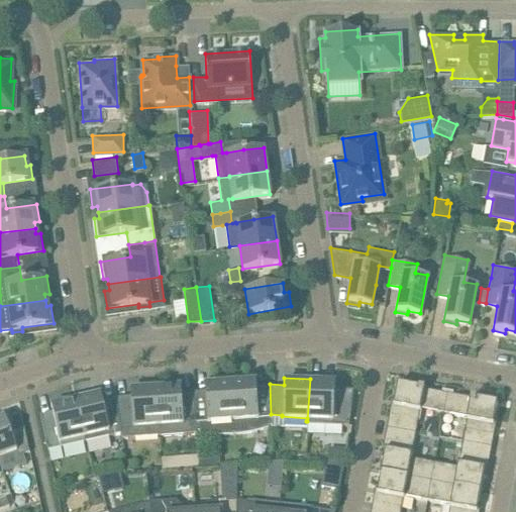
[(230,381),(233,430),(234,430),(234,432),(245,430),(259,427),(268,424),(268,423),(271,422),(271,414),(270,384),(255,385),(255,379),(230,381)]
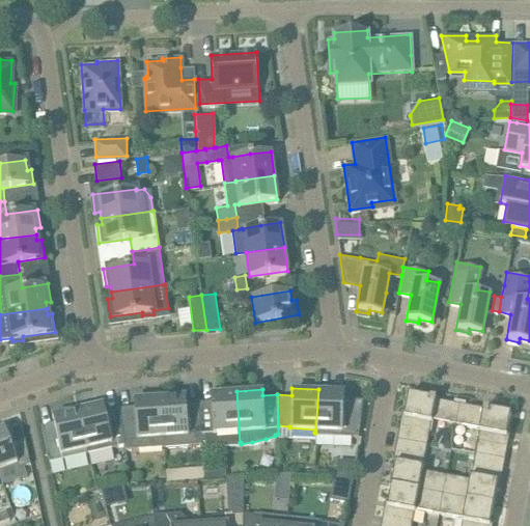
[(318,389),(315,433),(337,434),(358,435),(362,398),(343,397),(343,390),(318,389)]
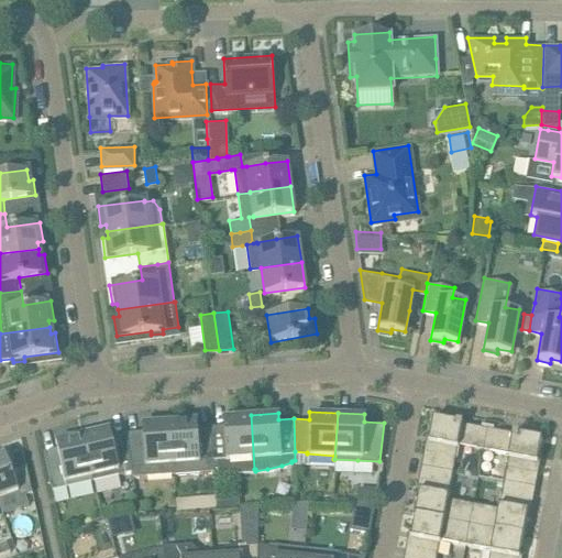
[(210,425),(213,469),(215,469),(213,466),(217,467),(217,469),(237,471),(253,471),(253,469),(254,469),(251,415),(223,417),(223,424),(210,425)]
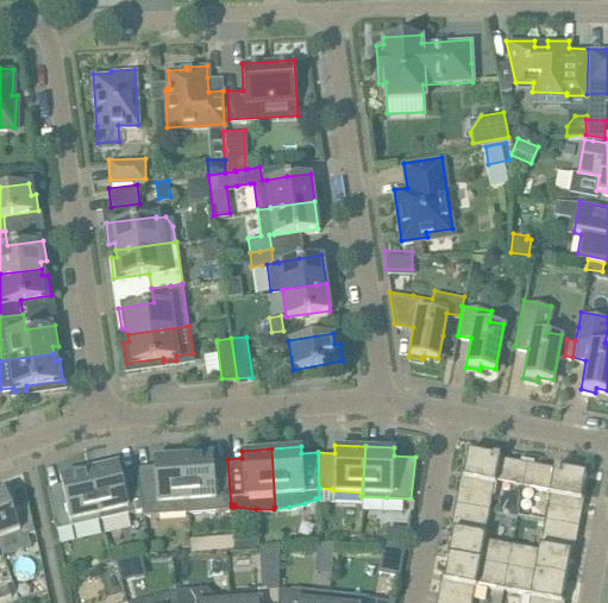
[(481,490),(478,504),(489,507),(495,477),(522,483),(527,459),(520,457),(520,459),(468,448),(464,466),(462,465),(462,468),(464,468),(461,487),(481,490)]
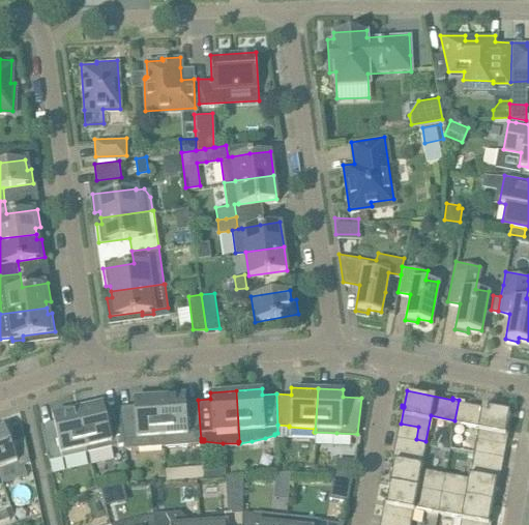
[(159,396),(163,444),(201,441),(198,400),(185,401),(185,394),(159,396)]
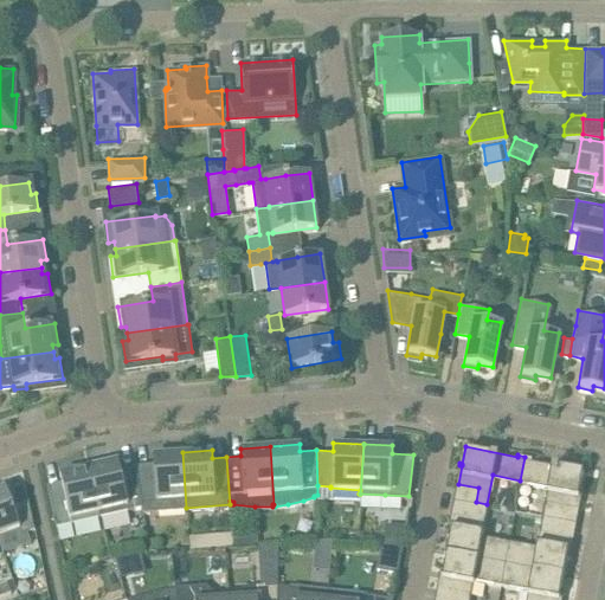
[(142,505),(142,510),(186,508),(182,452),(152,455),(153,462),(135,463),(139,491),(140,491),(142,505)]
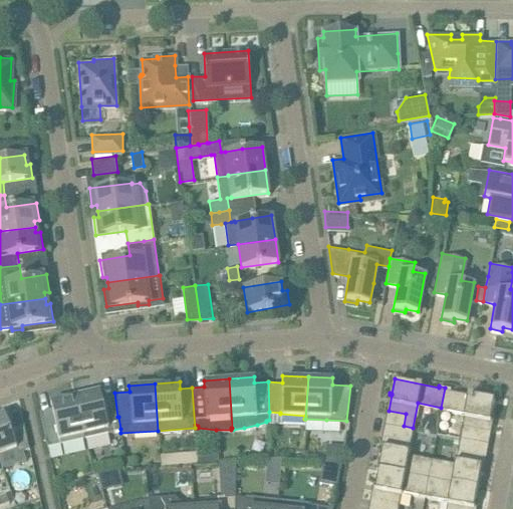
[(450,389),(445,388),(441,408),(464,412),(459,437),(469,439),(471,427),(488,430),(491,414),(493,414),(494,413),(491,412),(494,398),(450,390),(450,389)]
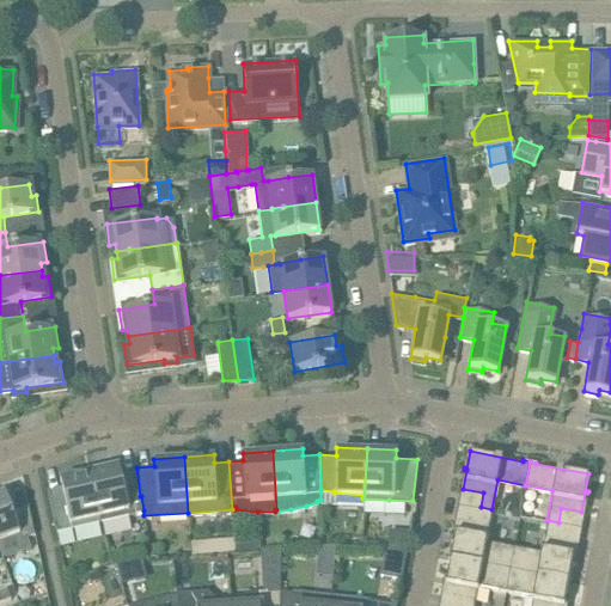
[(89,471),(101,520),(144,510),(141,496),(140,496),(136,467),(120,471),(118,464),(89,471)]
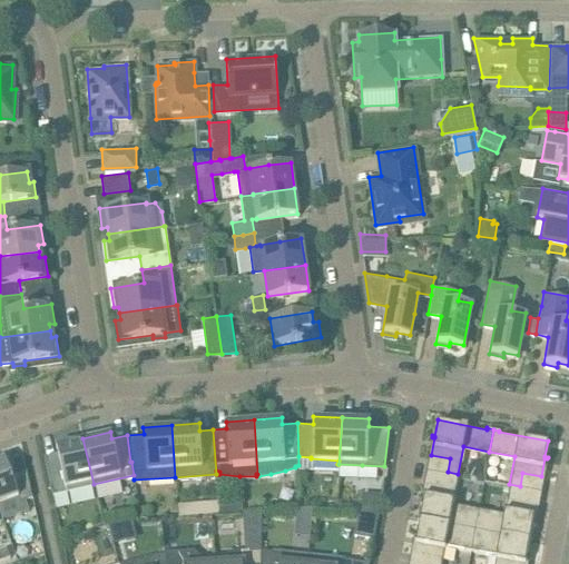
[(43,455),(52,493),(94,484),(82,438),(56,445),(58,452),(43,455)]
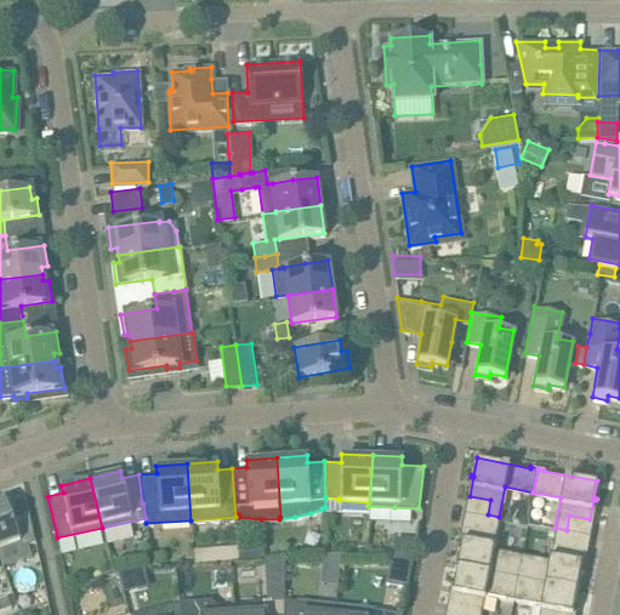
[(5,499),(0,500),(0,556),(3,563),(22,556),(32,553),(29,545),(28,542),(34,540),(35,540),(35,537),(34,533),(28,510),(11,516),(5,499)]
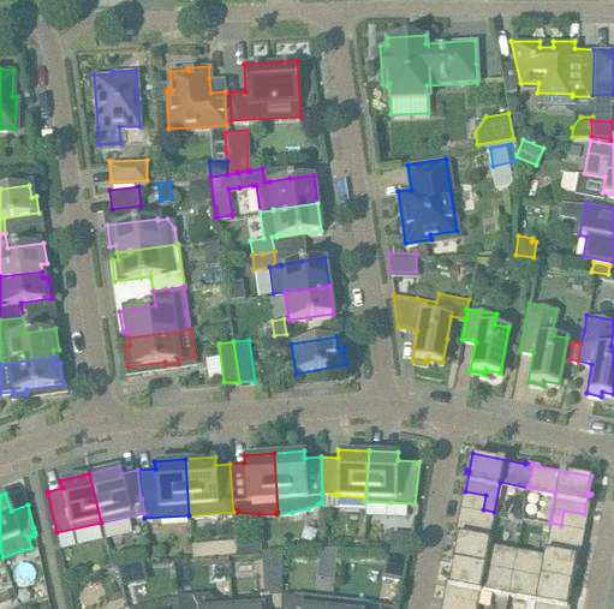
[(455,542),(453,557),(512,569),(517,547),(489,541),(494,512),(483,509),(480,524),(460,520),(455,541),(453,539),(453,541),(455,542)]
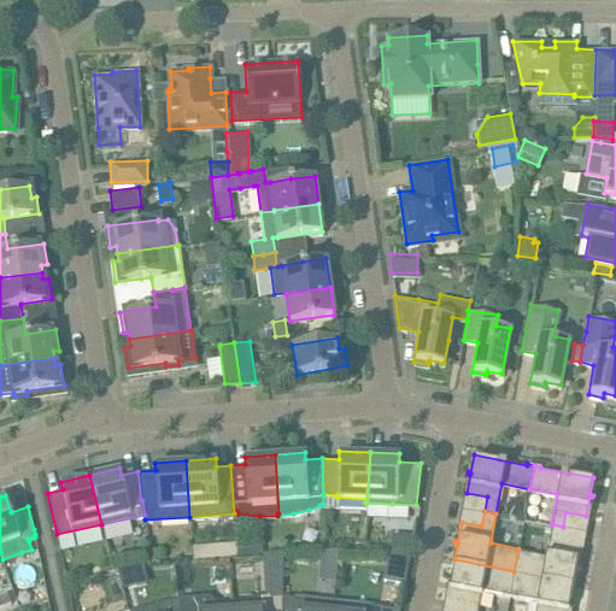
[(518,548),(514,571),(573,582),(576,567),(579,567),(580,565),(576,564),(580,545),(559,541),(563,527),(551,524),(546,553),(518,548)]
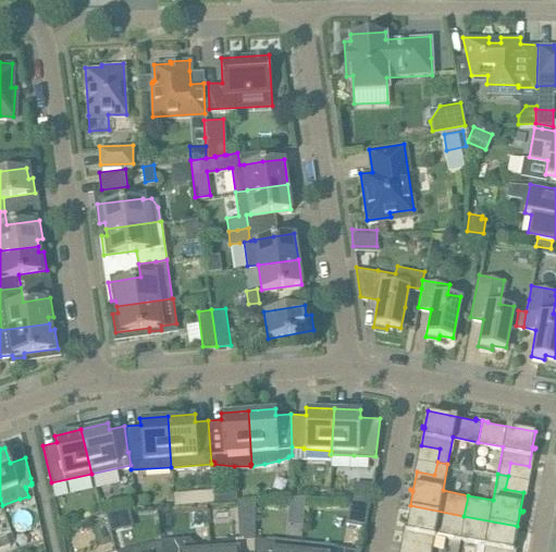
[(354,480),(353,494),(369,498),(371,480),(354,480)]
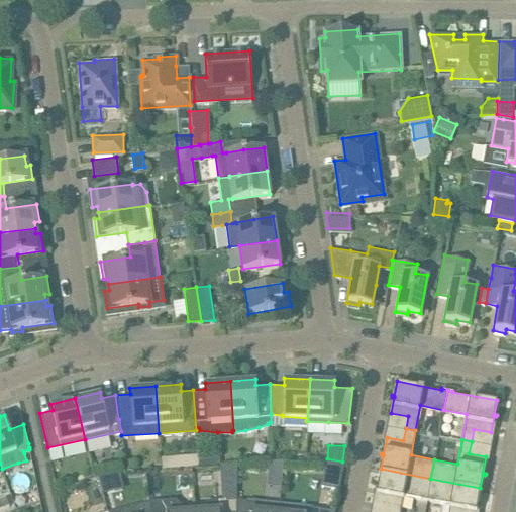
[(124,458),(117,459),(119,470),(126,469),(124,458)]
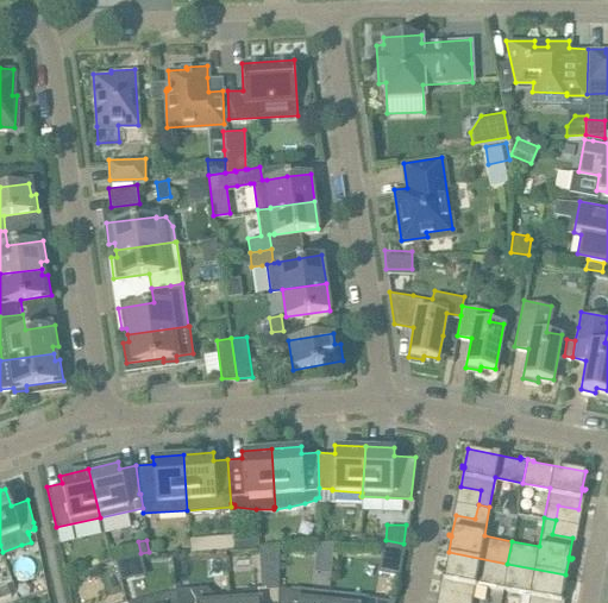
[(158,551),(157,540),(148,540),(149,552),(158,551)]
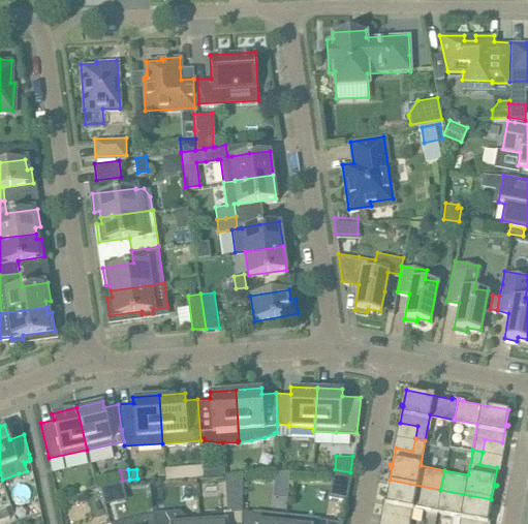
[(210,519),(198,520),(198,523),(241,523),(242,509),(243,472),(225,473),(228,507),(209,510),(210,519)]
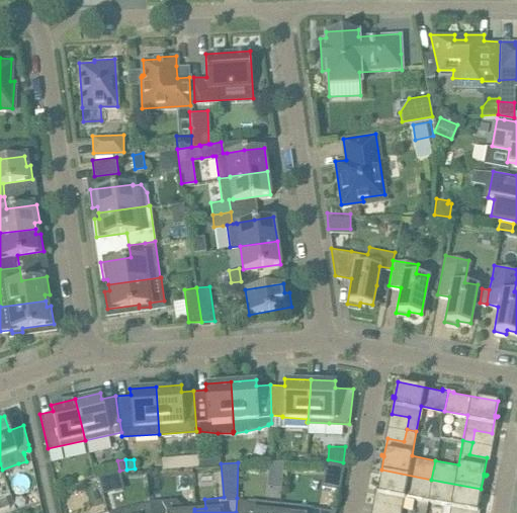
[(393,505),(391,512),(401,512),(405,494),(428,498),(431,480),(381,469),(378,484),(376,484),(375,485),(378,485),(375,502),(393,505)]
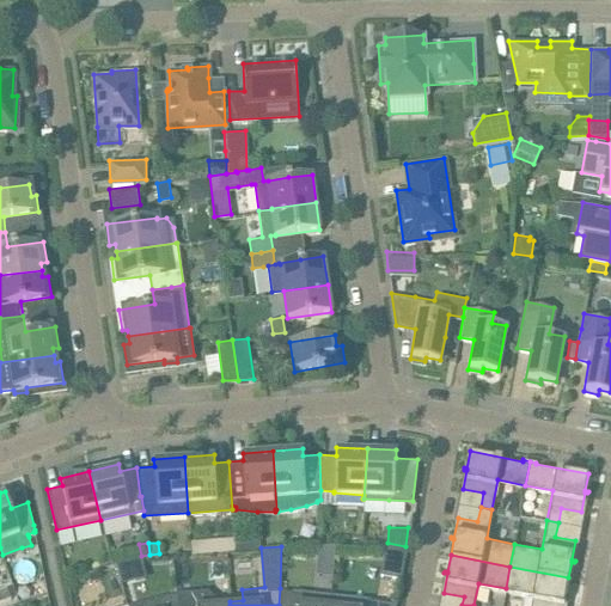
[(533,594),(530,605),(562,605),(566,595),(568,597),(568,594),(566,594),(568,577),(509,567),(506,588),(533,594)]
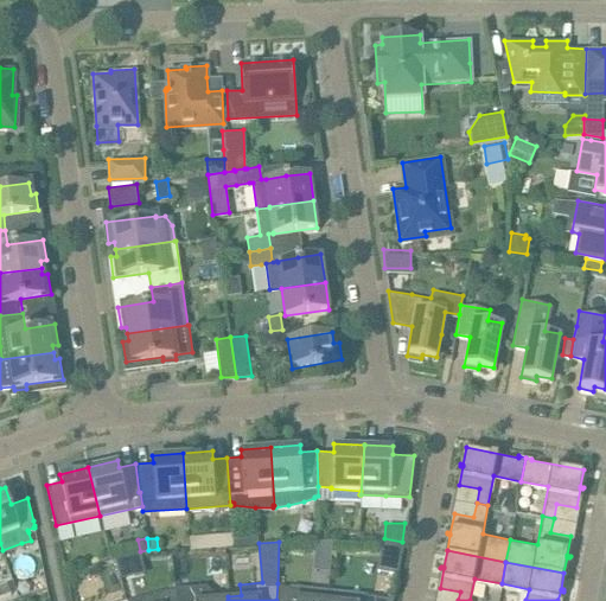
[(6,580),(0,582),(0,594),(10,590),(6,580)]
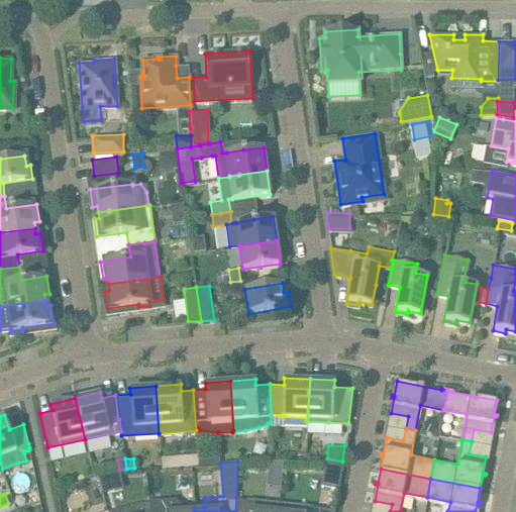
[(175,496),(149,498),(151,511),(194,511),(194,508),(182,508),(181,502),(175,496)]
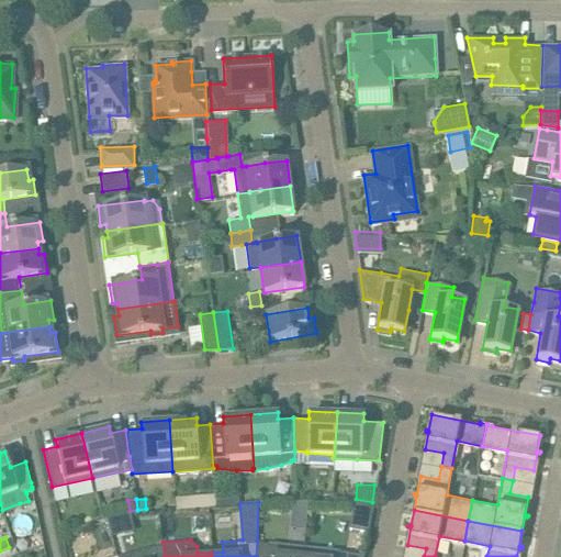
[(268,542),(257,541),(256,556),(302,556),(303,544),(268,541),(268,542)]
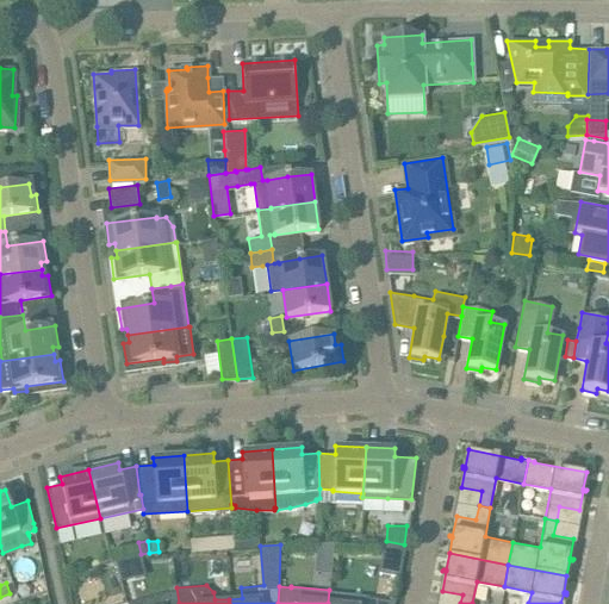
[(126,602),(126,603),(179,603),(176,587),(175,587),(126,602)]
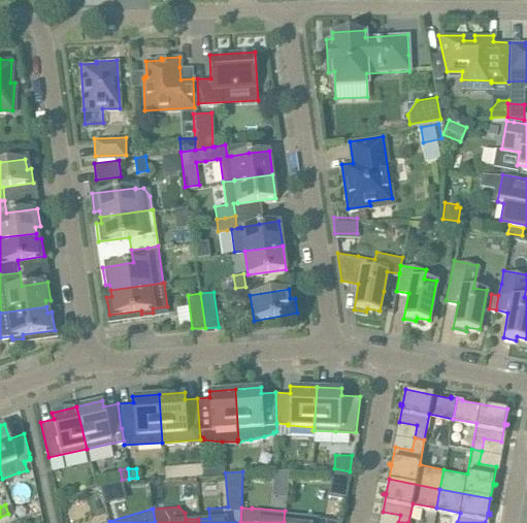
[(285,511),(284,522),(340,522),(341,519),(327,517),(319,516),(319,515),(285,511)]
